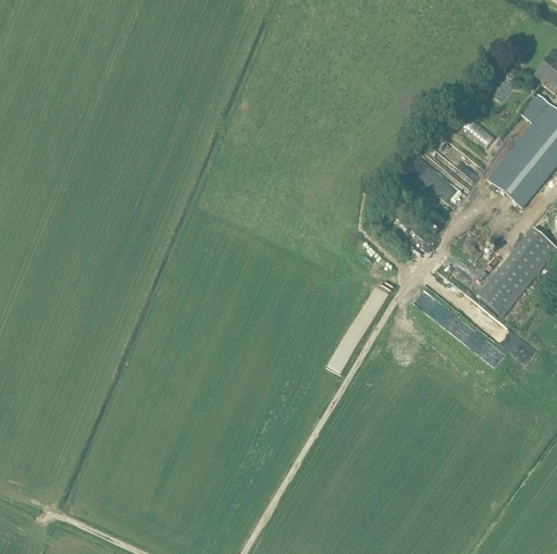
[(543,84),(555,93),(556,90),(556,61),(549,56),(534,74),(544,83),(543,84)]
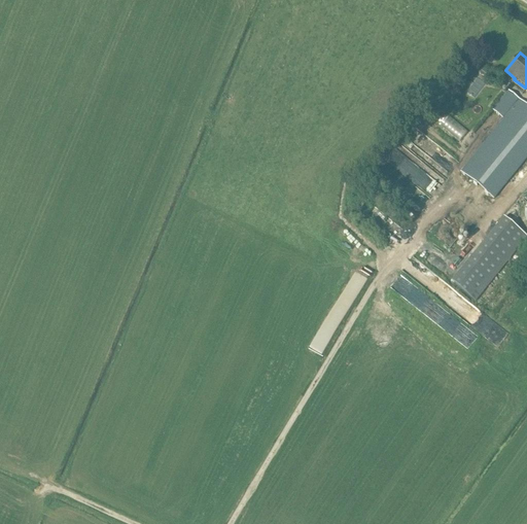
[(463,166),(497,194),(526,155),(526,102),(507,88),(492,107),(503,116),(463,166)]
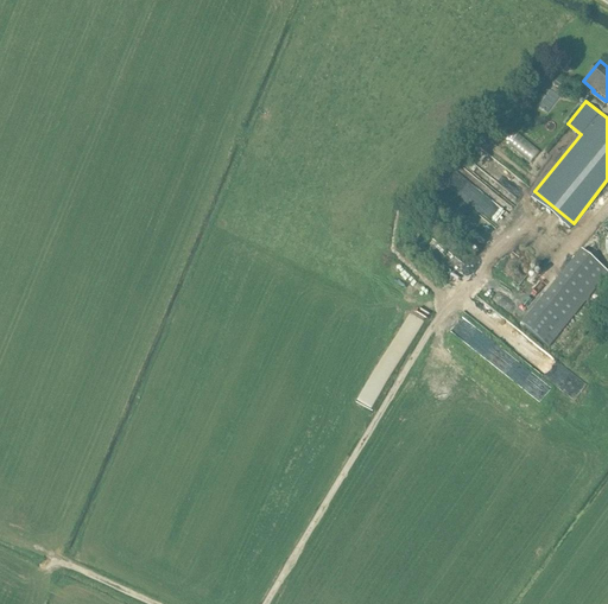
[(506,140),(530,159),(539,148),(517,128),(506,140)]
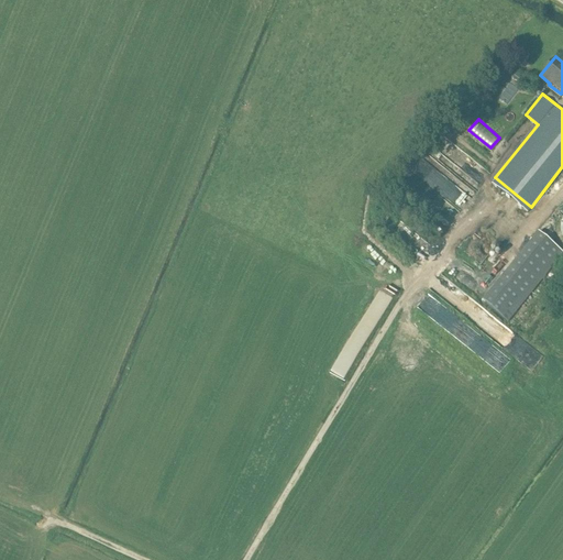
[(411,167),(411,166),(398,183),(448,223),(460,210),(457,208),(473,189),(446,167),(443,171),(422,154),(411,167)]
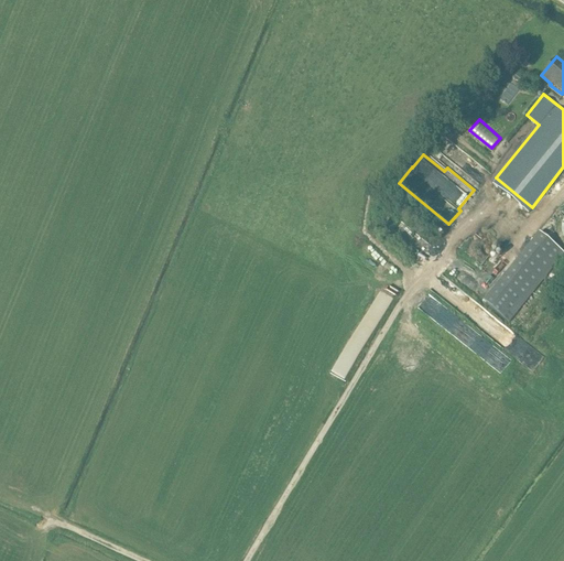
[(530,293),(563,251),(563,250),(539,229),(528,244),(483,299),(509,320),(530,293)]
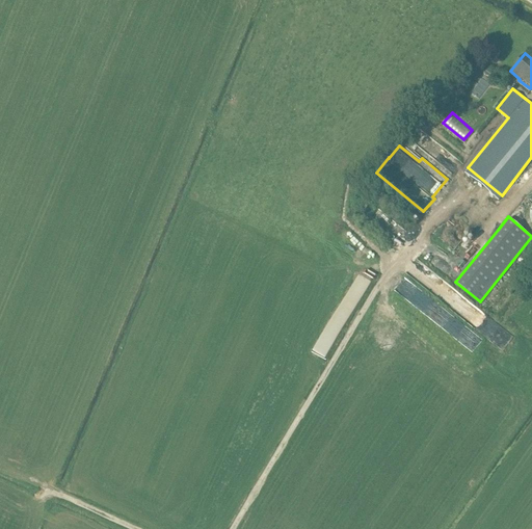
[(435,273),(426,286),(486,333),(485,334),(503,346),(512,334),(435,273)]
